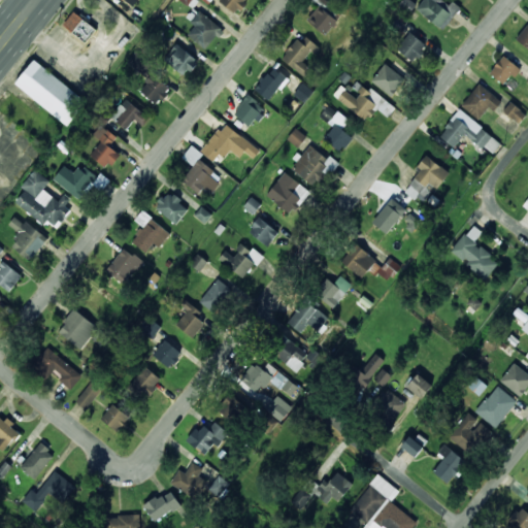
[(246,0),(216,0),(237,14),(246,0)]
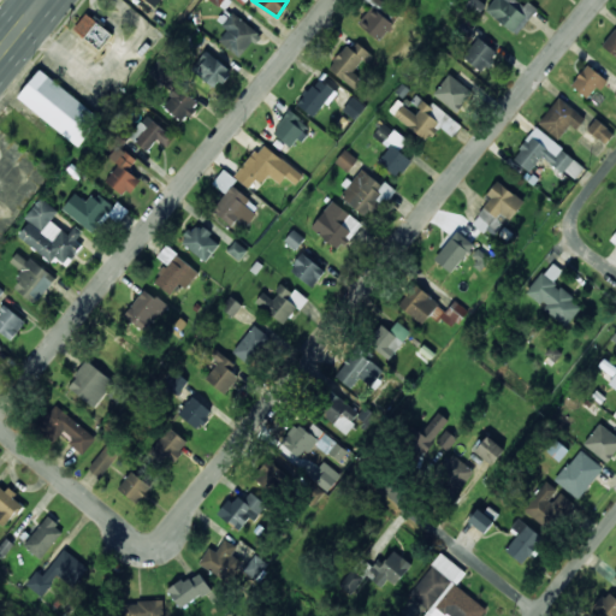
[(366,0),(372,5),(357,24),(381,41),(397,19),(389,13),(392,7),(381,0),(366,0)]
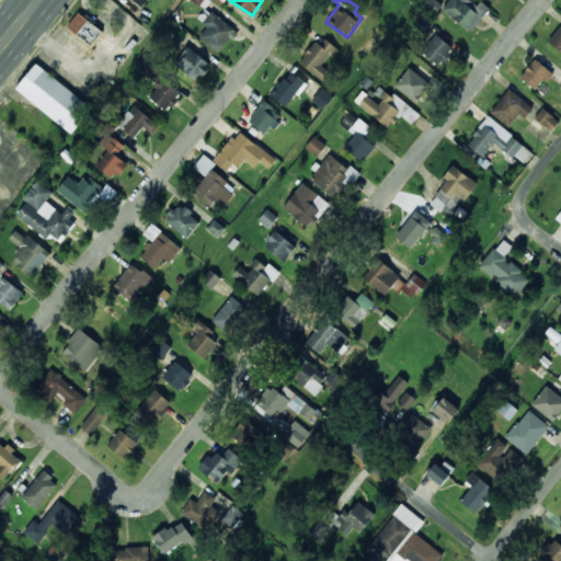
[(471,32),(488,10),(474,0),(450,0),(443,11),(471,32)]
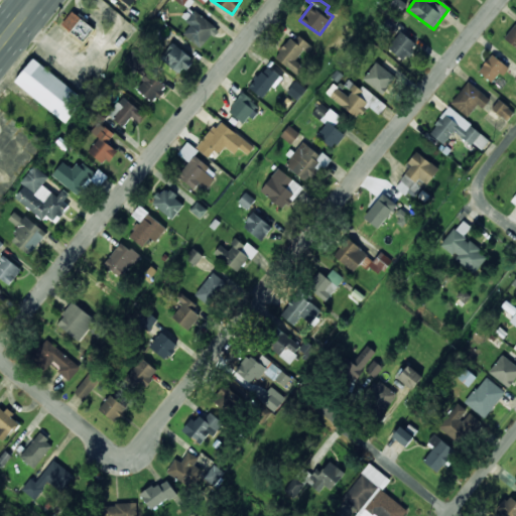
[(181,17),(188,22),(181,32),(204,48),(218,27),(188,7),(181,17)]
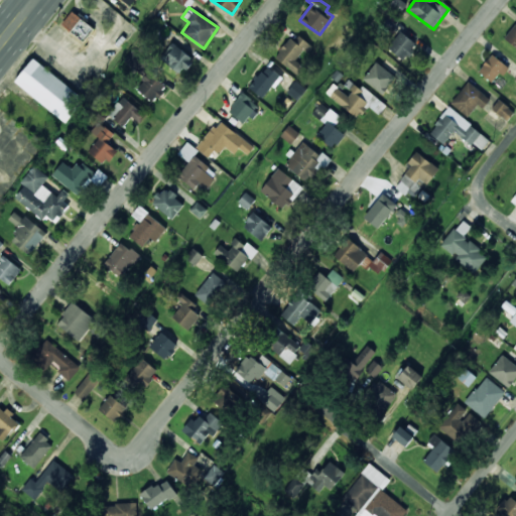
[(95,27),(71,12),(61,27),(86,41),(95,27)]
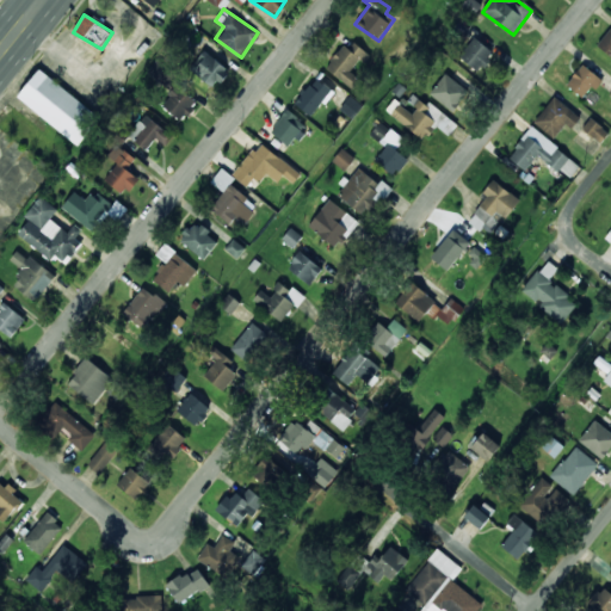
[(610,28),(597,45),(610,56),(610,28)]
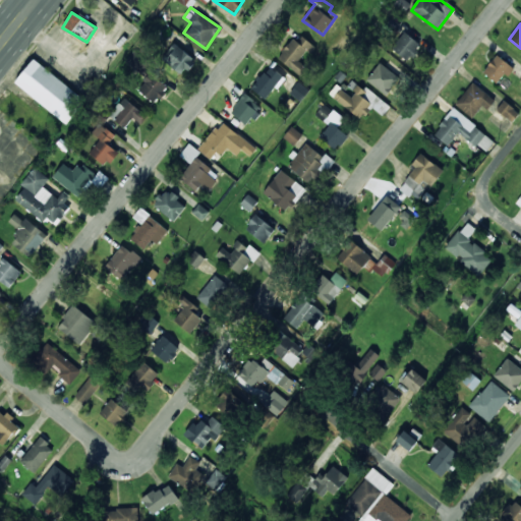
[(393,49),(411,61),(421,44),(403,33),(393,49)]
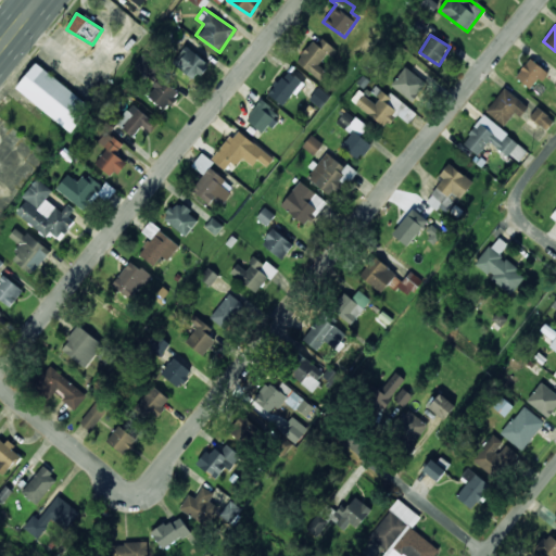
[(298,62),(321,81),(329,73),(320,65),(335,48),(319,36),(298,62)]
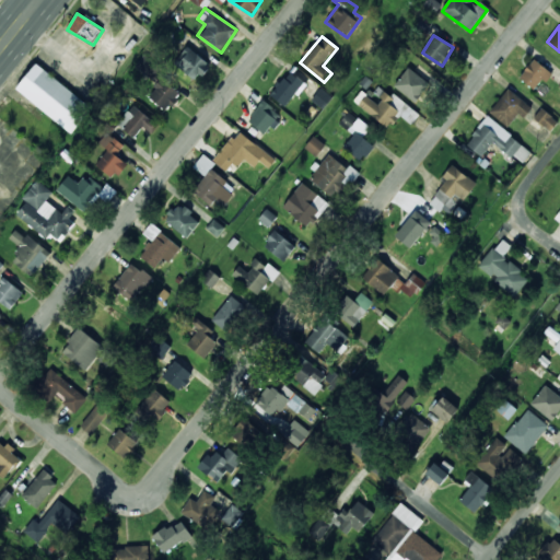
[(211,66),(189,45),(176,59),(198,79),(211,66)]
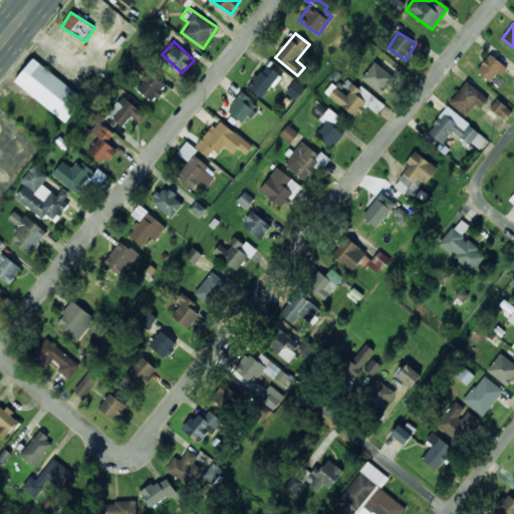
[(508,67),(489,54),(477,71),(491,82),(497,73),(501,76),(508,67)]
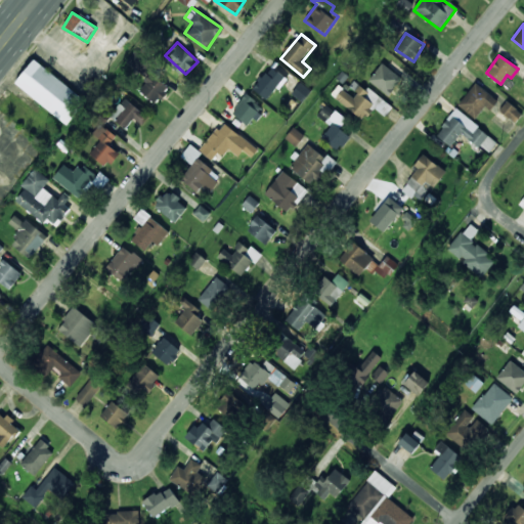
[(69,125),(87,100),(33,59),(14,85),(69,125)]
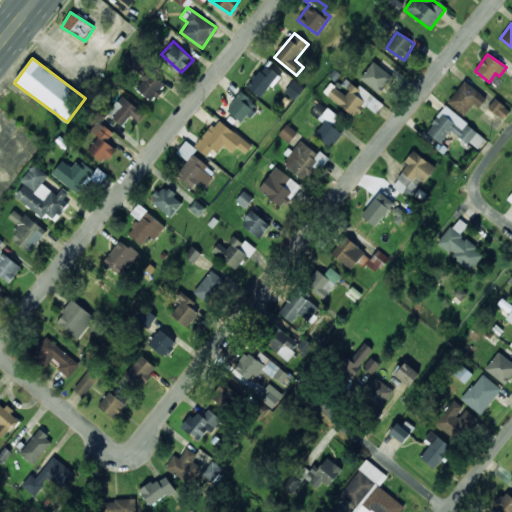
[(379,94),(392,77),(374,61),(360,78),(379,94)]
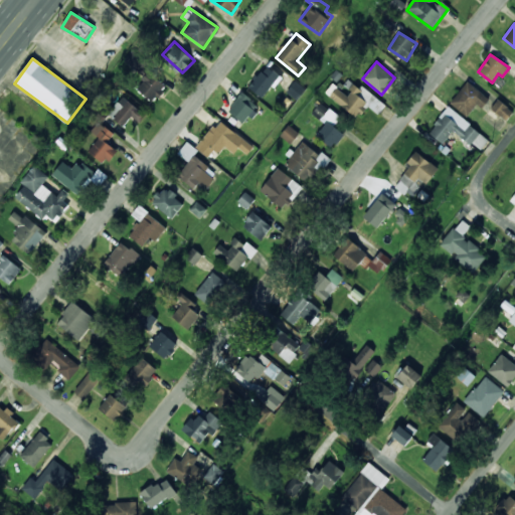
[(280,74),(265,64),(249,89),(264,98),(280,74)]
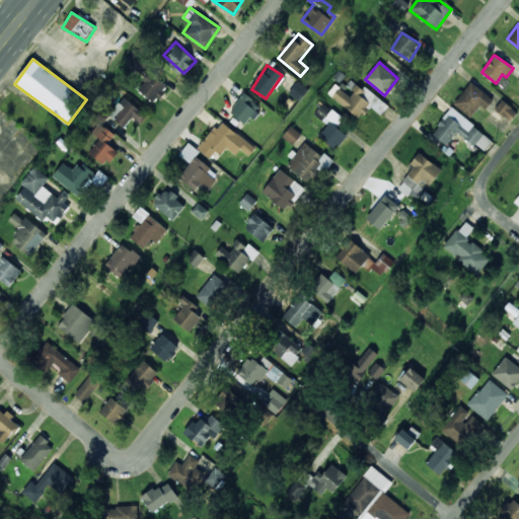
[(167,89),(152,72),(137,86),(152,103),(167,89)]
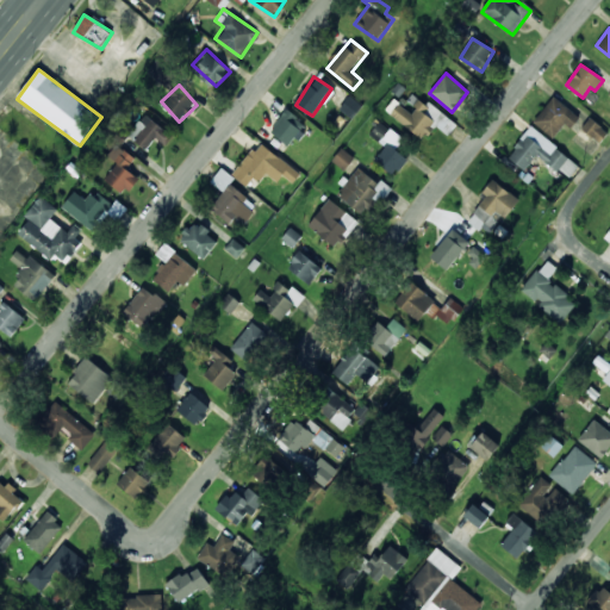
[(340,110),(353,118),(362,105),(349,95),(340,110)]
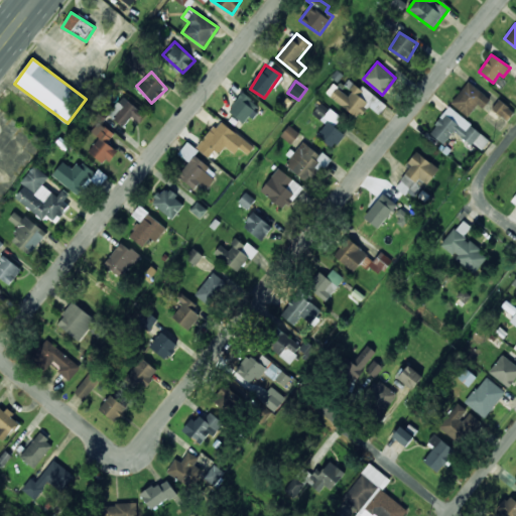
[(482,108),(490,100),(470,82),(450,102),(467,117),(479,105),(482,108)]
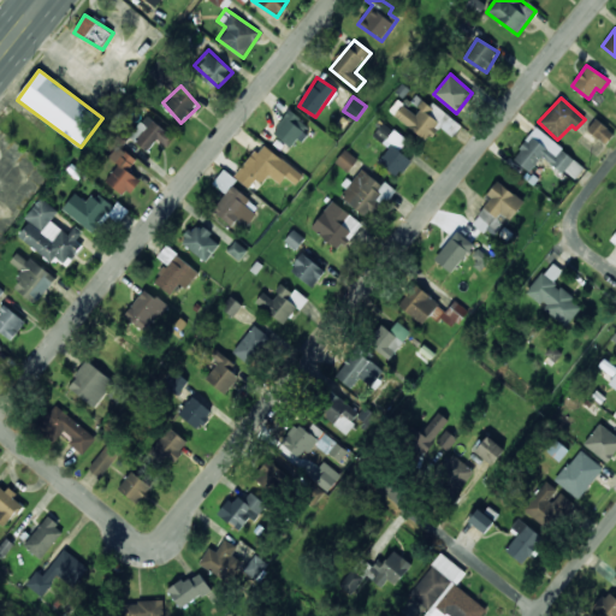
[(452,137),(461,126),(426,99),(414,114),(403,105),(395,116),(427,142),(440,126),(452,137)]
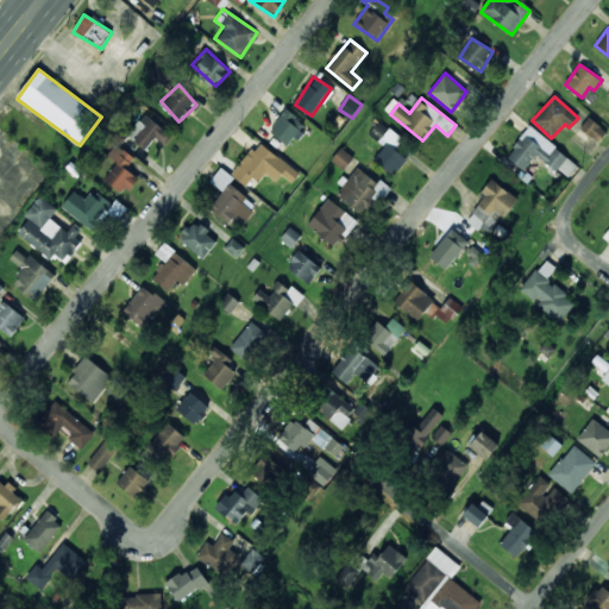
[(289,146),(306,125),(286,110),(269,131),(289,146)]
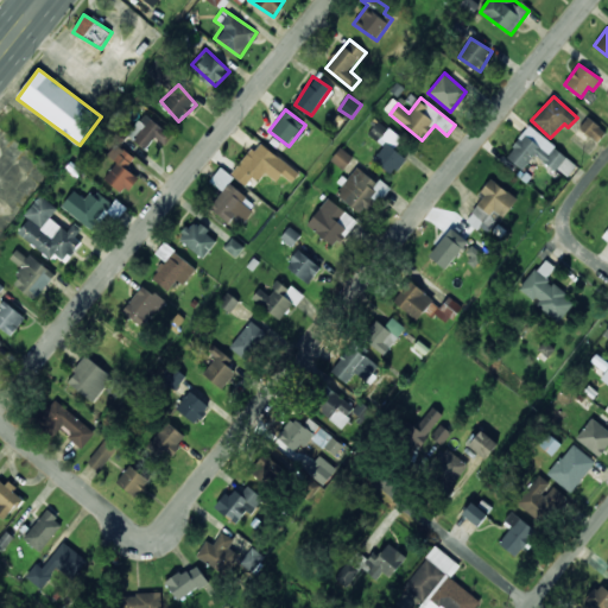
[(154,138),(166,145),(173,134),(143,114),(128,137),(147,150),(154,138)]
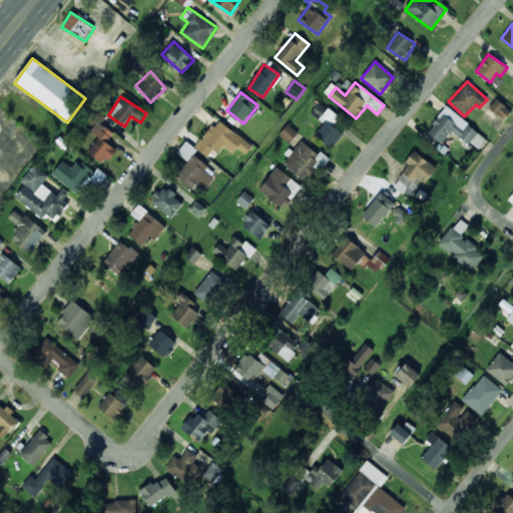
[(504,120),(512,112),(497,99),(489,108),(504,120)]
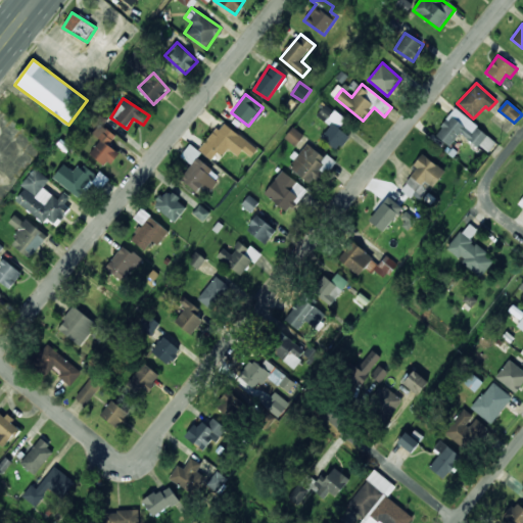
[(346,120),(324,103),(315,114),(330,126),(321,138),(338,150),(348,136),(339,129),(346,120)]
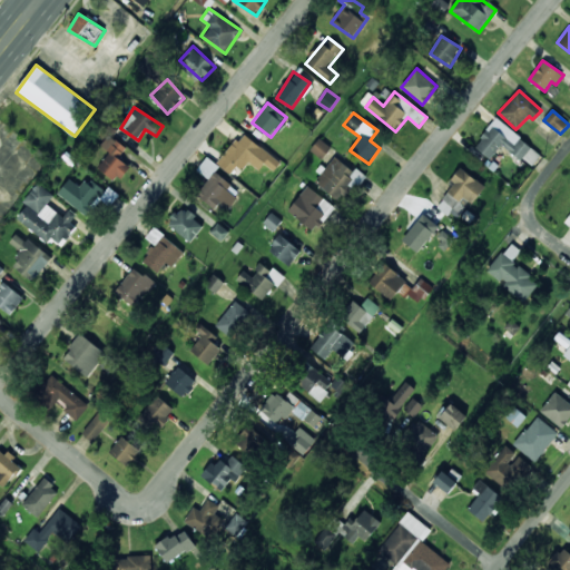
[(502,144),(531,168),(542,156),(497,118),(474,146),(490,159),(502,144)]
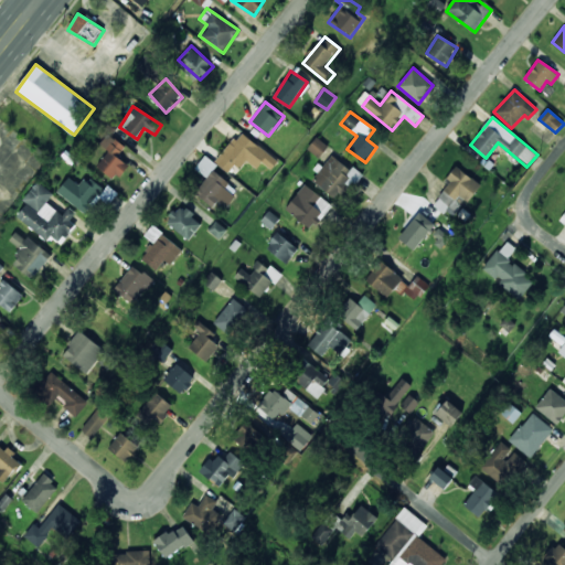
[(215,162),(228,173),(235,164),(240,169),(247,161),(257,169),(262,162),(272,170),(278,161),(241,131),(215,162)]
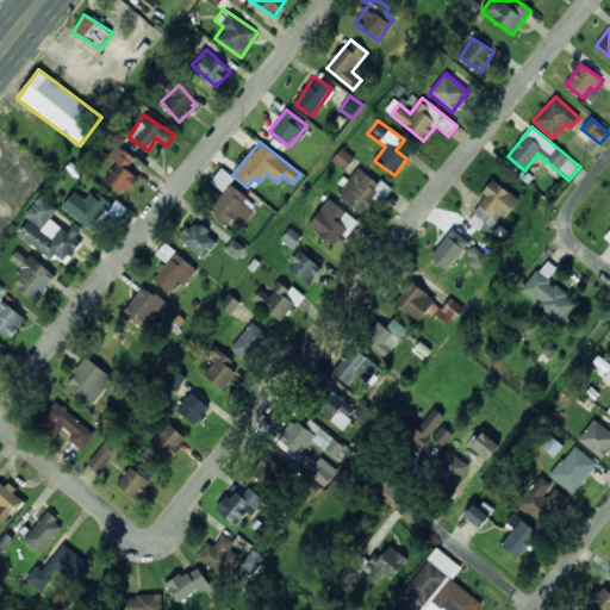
[(109,155),(118,163),(105,179),(124,195),(138,179),(126,168),(135,160),(118,144),(109,155)]
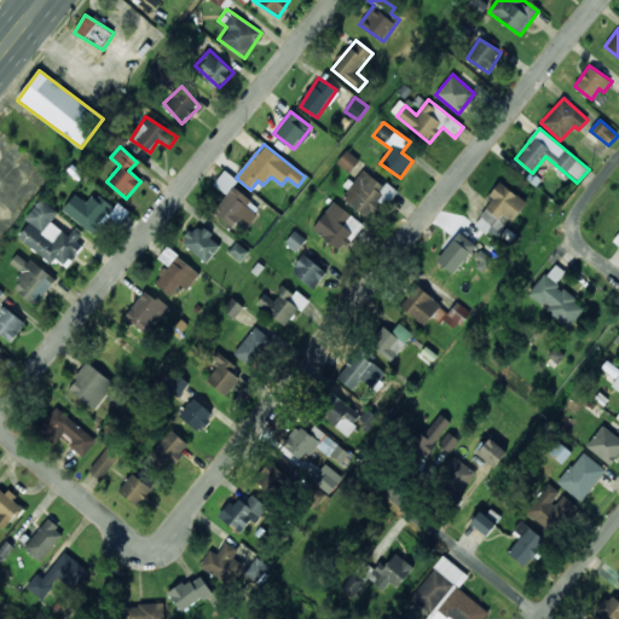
[(359,160),(347,150),(337,163),(350,173),(359,160)]
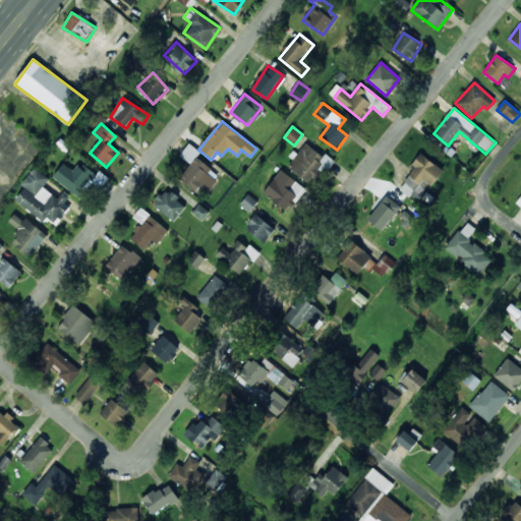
[(196,191),(201,184),(209,190),(220,175),(195,157),(199,152),(189,143),(180,156),(190,164),(180,178),(196,191)]
